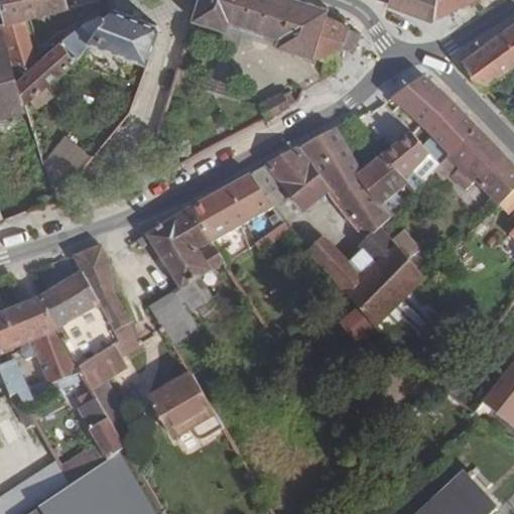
[(0,0),(0,2),(5,21),(23,16),(67,5),(66,0),(0,0)]
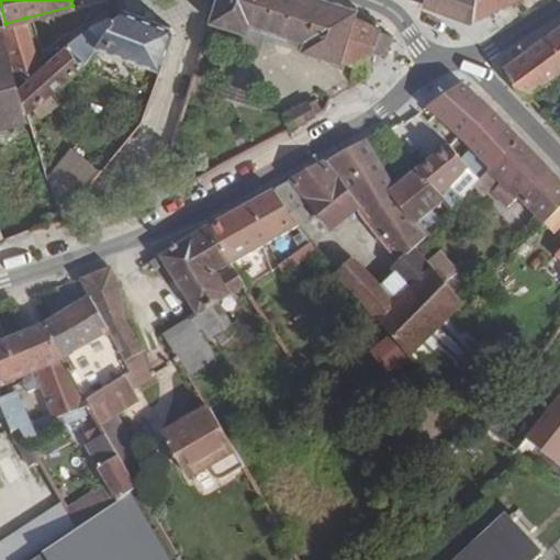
[(302,38),(299,49),(338,62),(366,70),(372,51),(384,55),(391,35),(379,31),(380,28),(353,15),(355,8),(329,0),(213,0),(208,21),(244,32),(248,22),(302,38)]
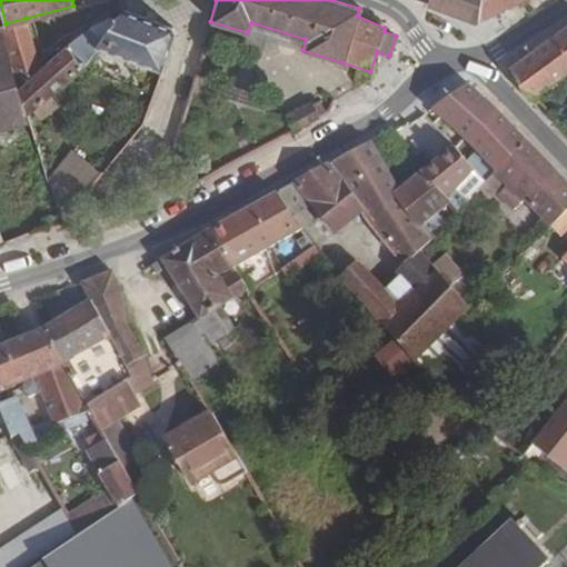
[(429,0),(428,5),(476,21),(478,20),(480,0),(429,0)]
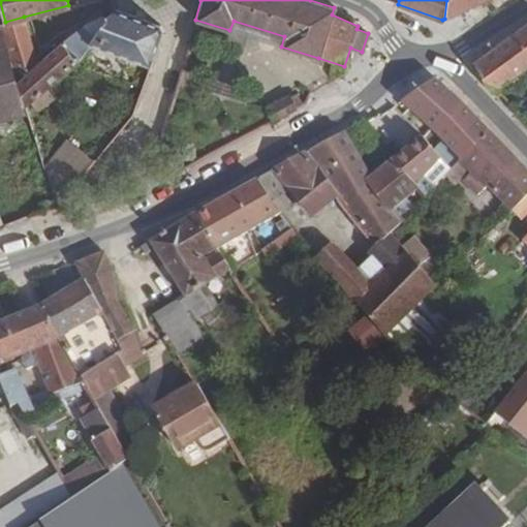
[(446,0),(444,19),(484,0),(446,0)]
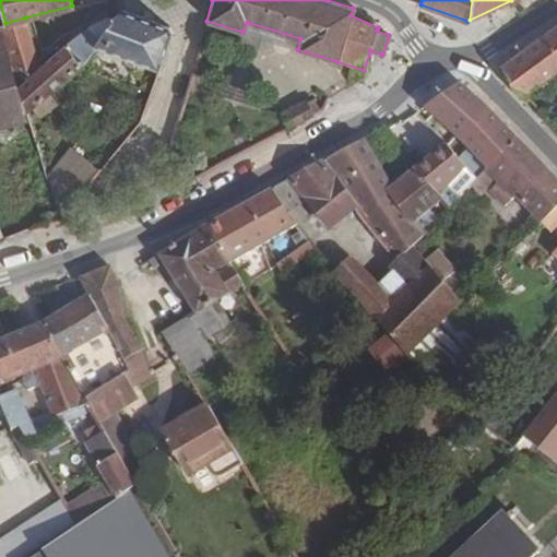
[(7,50),(25,110),(81,62),(95,42),(110,19),(106,12),(63,43),(39,66),(25,18),(6,23),(0,24),(0,31),(7,50)]
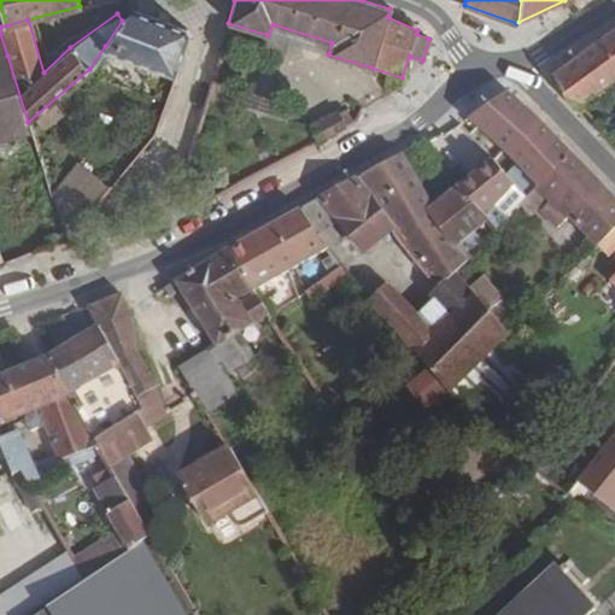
[(129,13),(122,21),(105,46),(173,71),(186,34),(181,28),(129,13)]
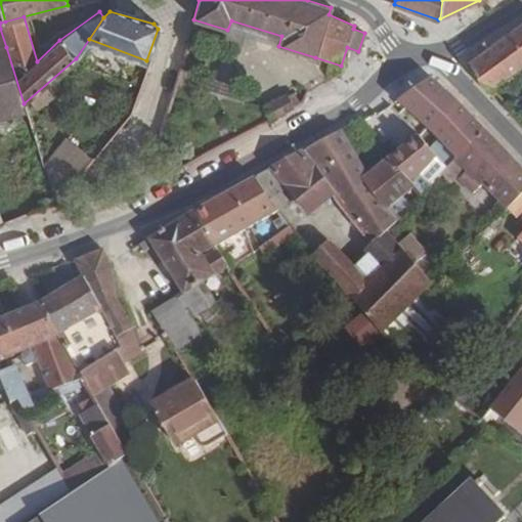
[(521,19),(465,61),(487,90),(489,88),(521,63),(521,19)]
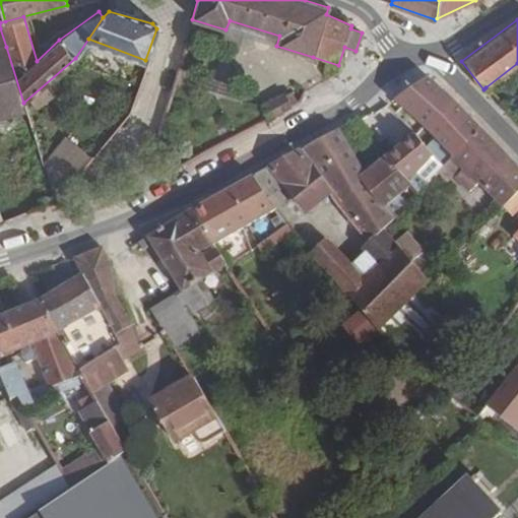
[(0,109),(23,103),(6,47),(0,49),(0,109)]
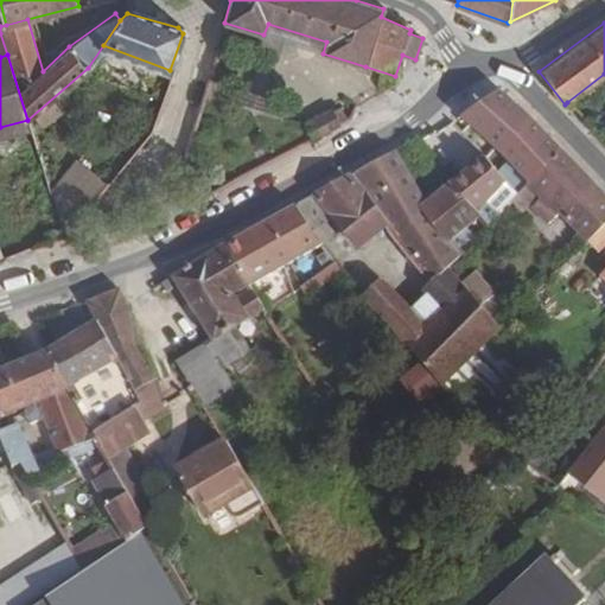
[(495,88),(489,87),(449,108),(457,116),(527,182),(562,152),(533,121),(495,88)]
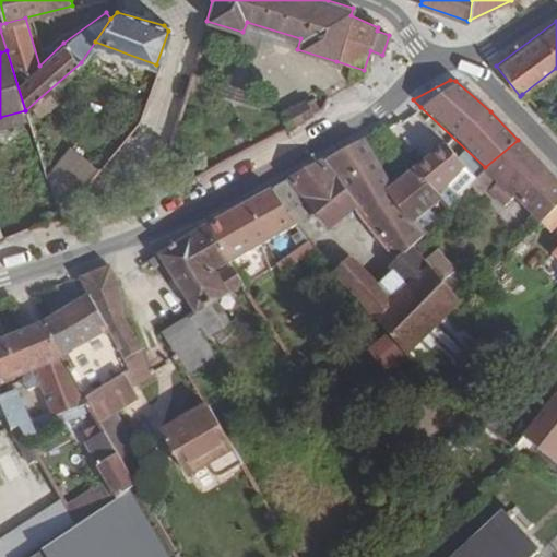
[(288,127),(318,110),(311,97),(281,113),(288,127)]
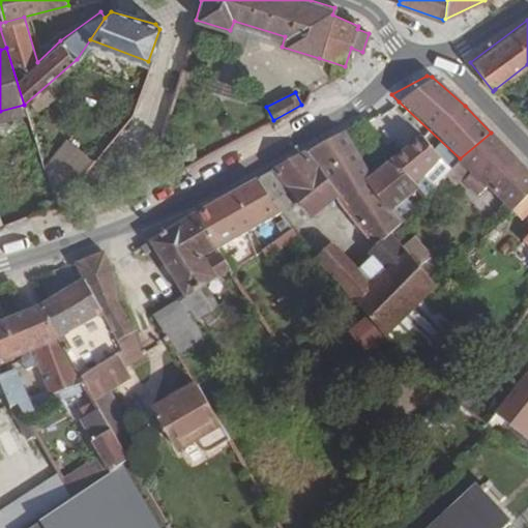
[(0,136),(32,127),(24,105),(0,111),(0,136)]
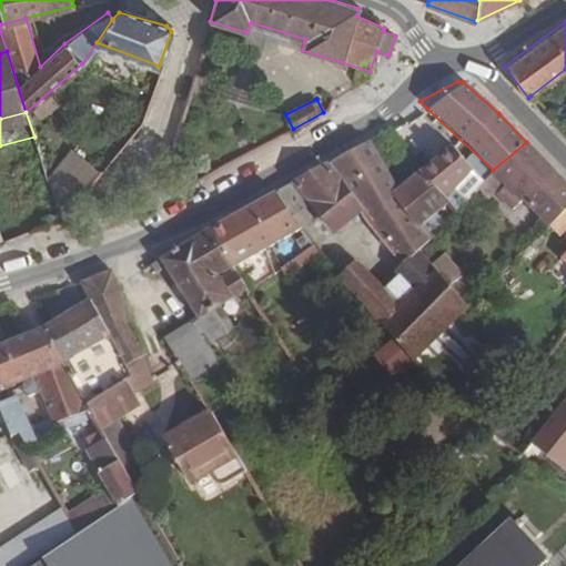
[(421,112),(406,120),(428,145),(441,134),(421,112)]
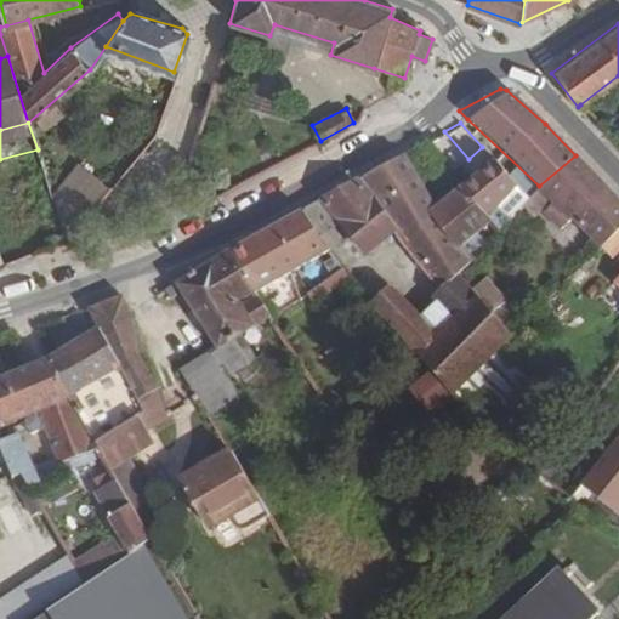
[(426,171),(442,163),(426,140),(412,148),(426,171)]
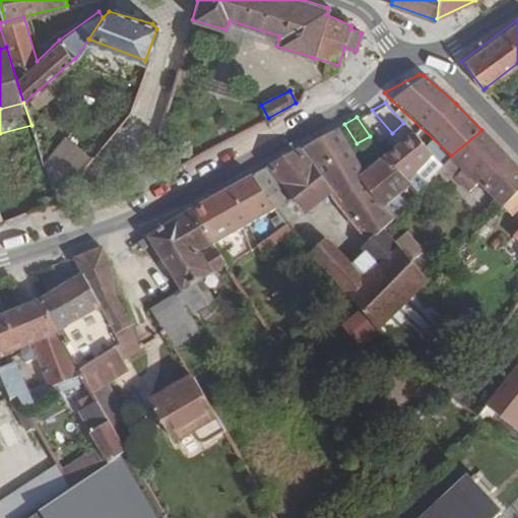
[(359,177),(363,173),(335,128),(298,149),(329,191),(369,240),(382,229),(392,218),(381,207),(359,177)]
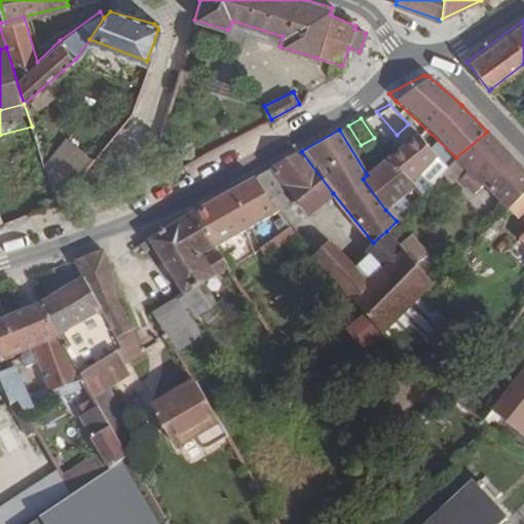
[(462,167),(464,171),(458,177),(473,192),(480,185),(506,209),(507,210),(510,206),(523,191),(523,169),(487,132),(456,157),(454,160),(462,167)]
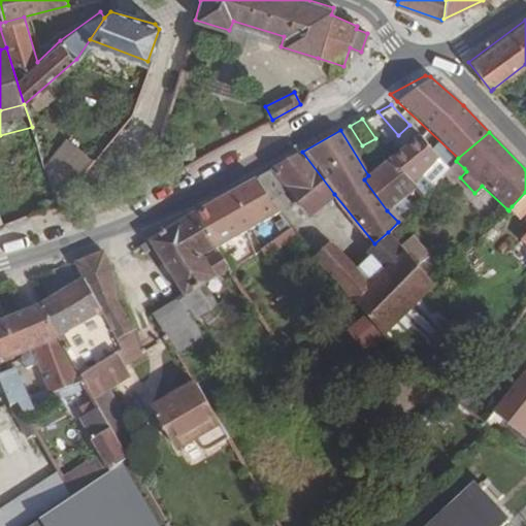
[(421,175),(437,158),(420,136),(407,144),(392,158),(416,188),(423,195),(432,186),(421,175)]
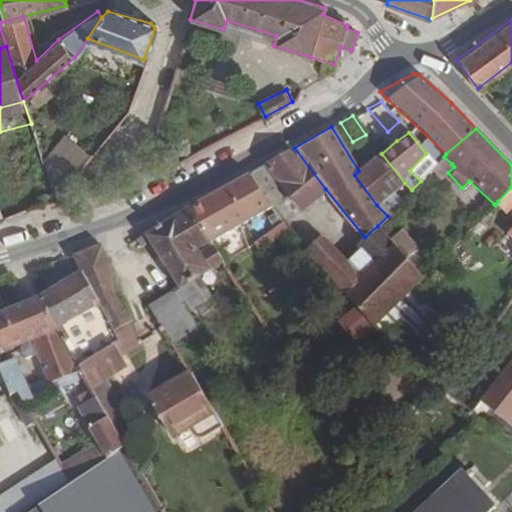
[(53,190),(55,198),(90,156),(63,134),(42,159),(53,190)]
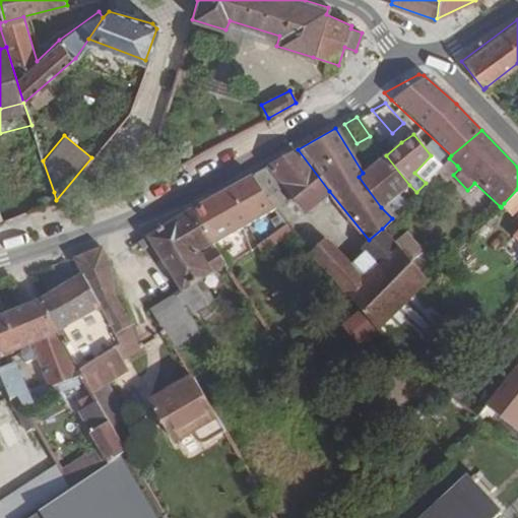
[(304,211),(329,191),(298,149),(266,167),(282,186),(304,211)]
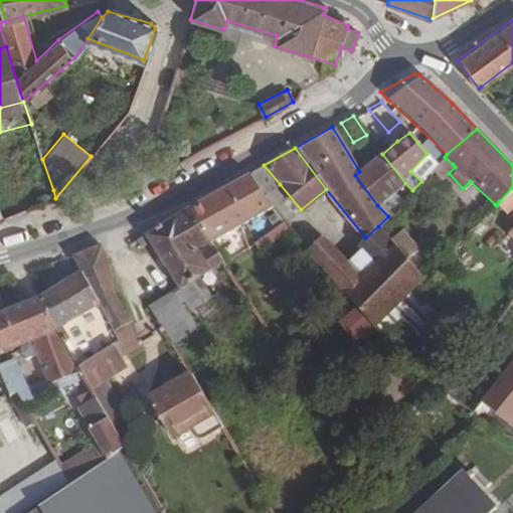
[(394,192),(405,183),(382,154),(359,171),(355,175),(377,205),(388,216),(402,200),(394,192)]
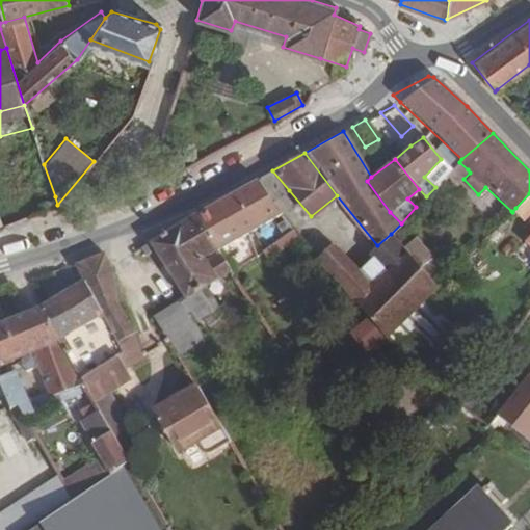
[(455,183),(468,169),(459,162),(447,174),(455,183)]
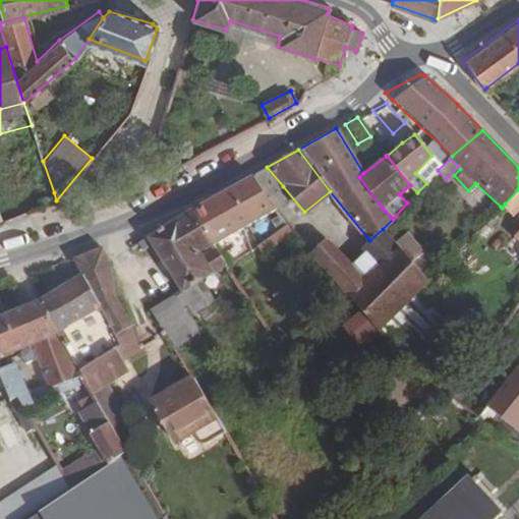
[(267,167),(251,176),(268,198),(283,186),(267,167)]
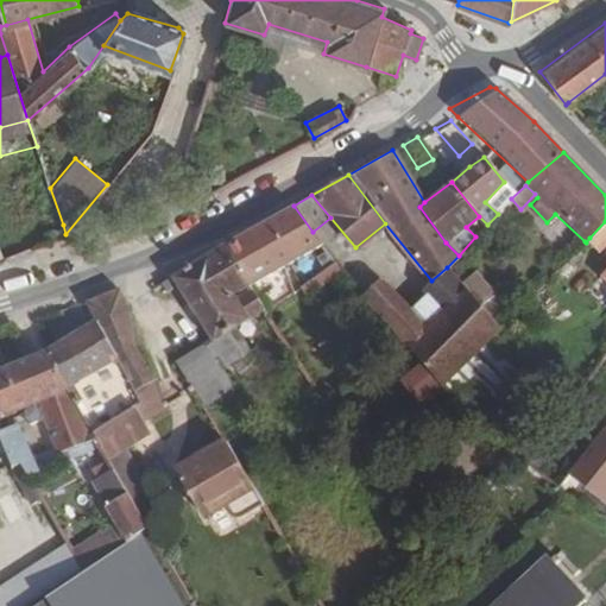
[(250,285),(321,244),(313,232),(294,206),(222,246),(250,285)]
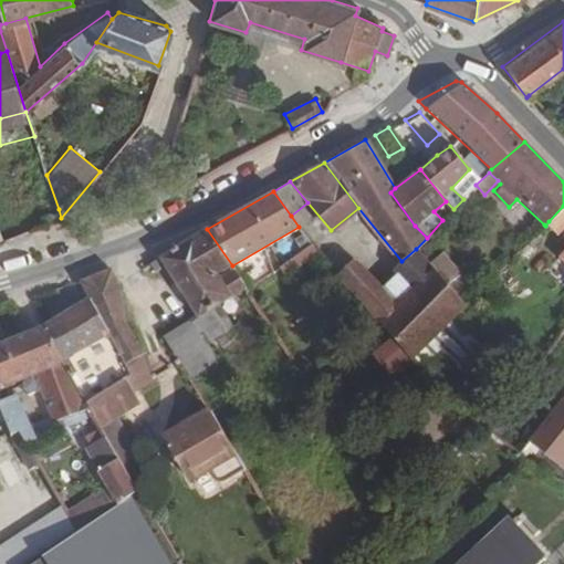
[(563,206),(549,221),(559,230),(563,223),(563,206)]
